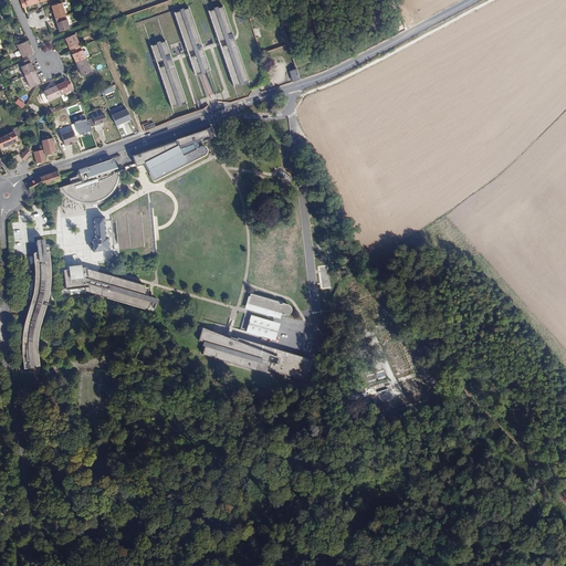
[(62,9),(61,3),(51,6),(54,19),(64,16),(62,9)]
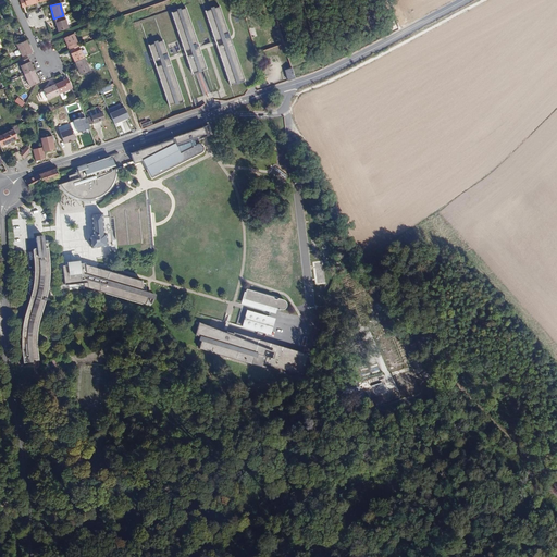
[(217,7),(202,12),(213,42),(227,37),(217,7)]
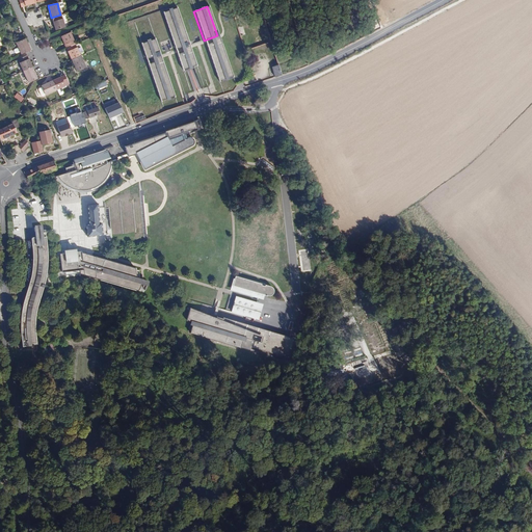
[(176,8),(162,12),(175,50),(188,45),(176,8)]
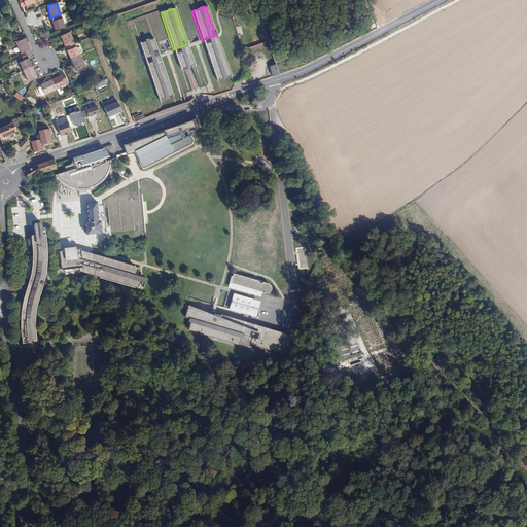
[(37,25),(43,23),(39,10),(29,14),(29,16),(32,15),(34,22),(36,21),(37,25)]
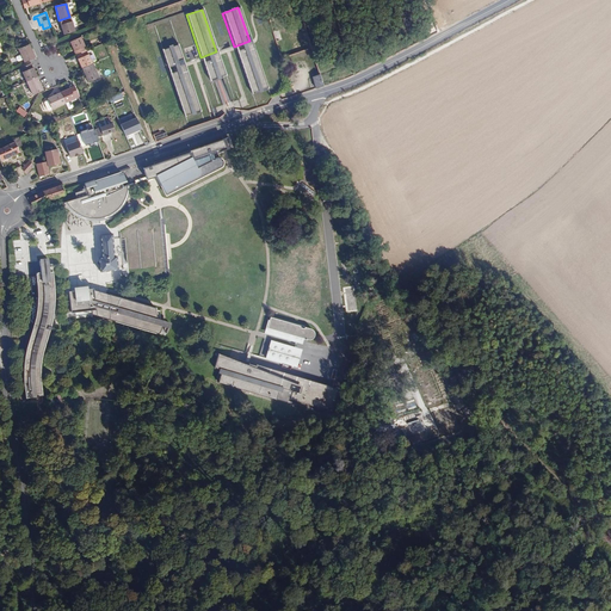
[(73,29),(69,17),(59,20),(62,32),(73,29)]
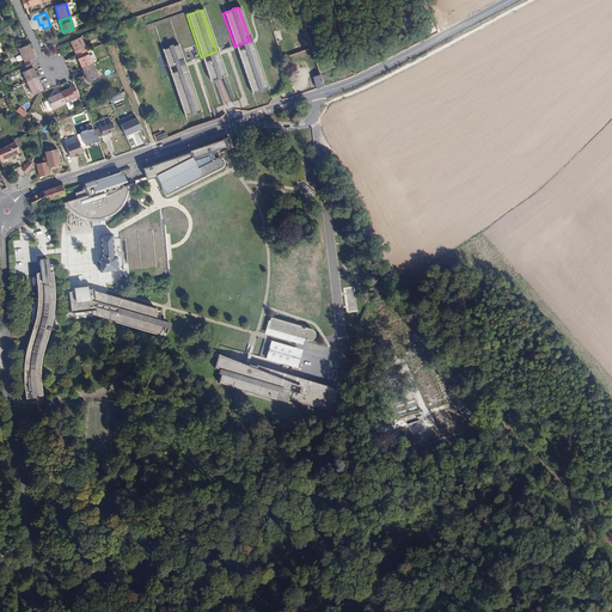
[(281,28),(270,31),(274,42),(285,38),(281,28)]
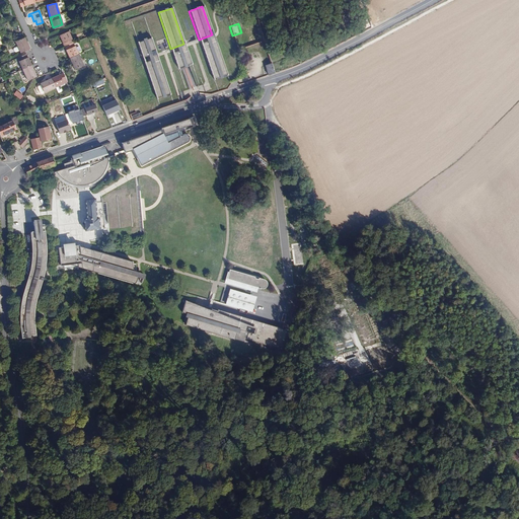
[(70,45),(65,31),(58,35),(63,48),(70,45)]
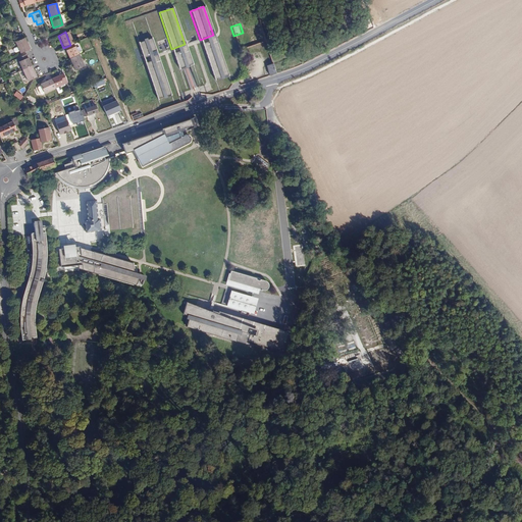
[(213,35),(200,40),(201,43),(214,39),(213,37),(213,35)]
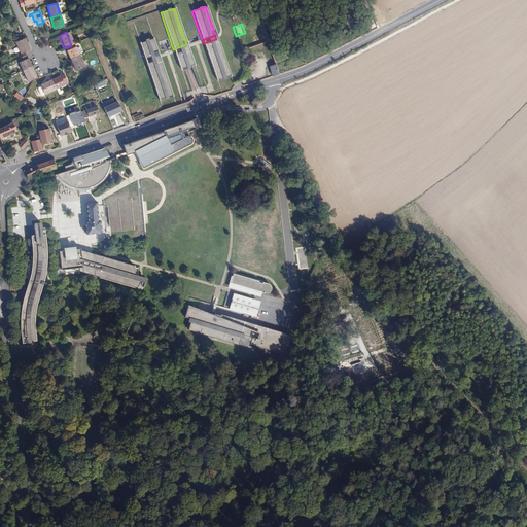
[(29,48),(24,37),(14,41),(16,46),(13,47),(12,49),(13,51),(15,51),(19,50),(21,53),(29,48)]
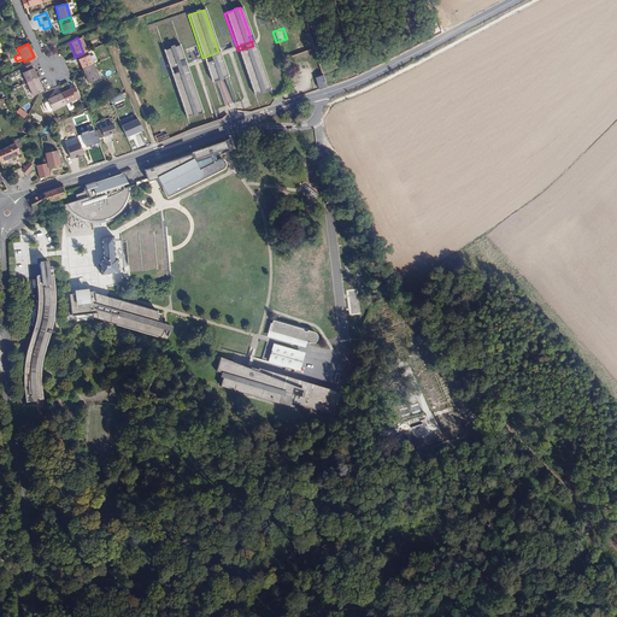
[(186,64),(178,45),(163,51),(170,70),(186,64)]
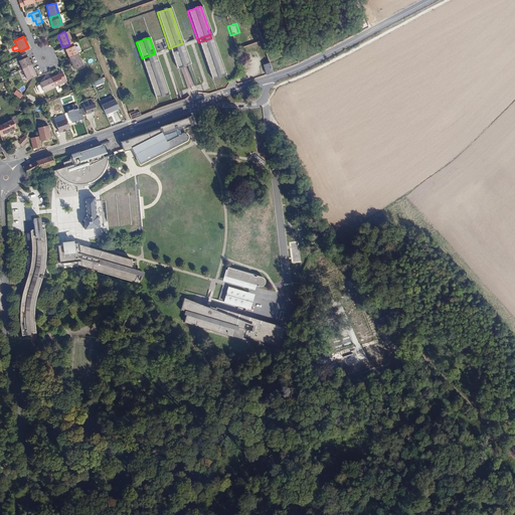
[(211,38),(198,42),(211,78),(224,73),(211,38)]
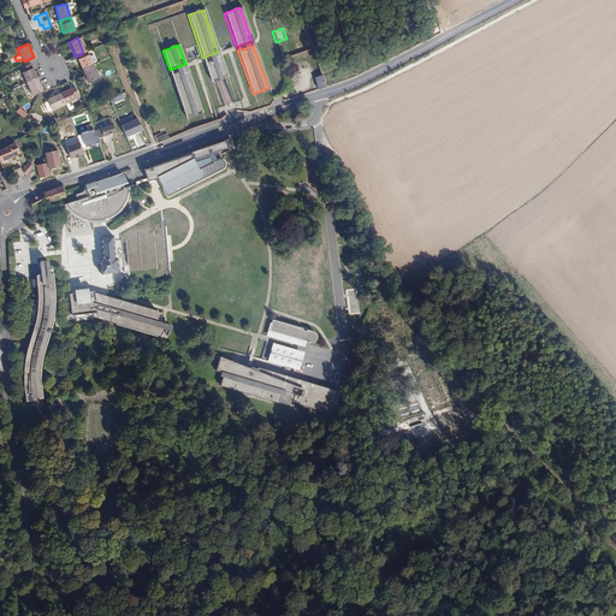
[(218,52),(202,58),(203,60),(203,63),(220,57),(219,54),(218,52)]
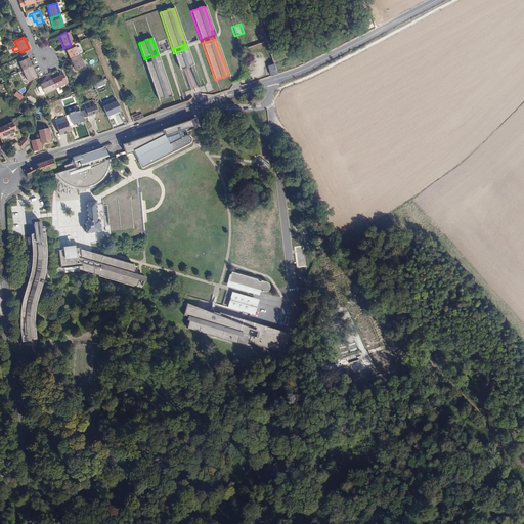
[(75,56),(71,45),(63,48),(68,58),(75,56)]
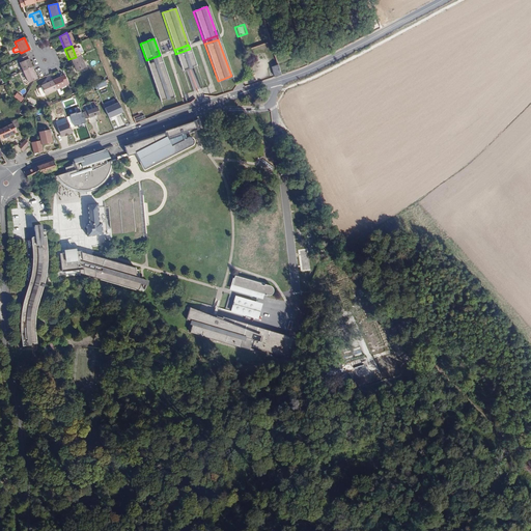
[(190,49),(175,54),(182,71),(195,65),(190,49)]
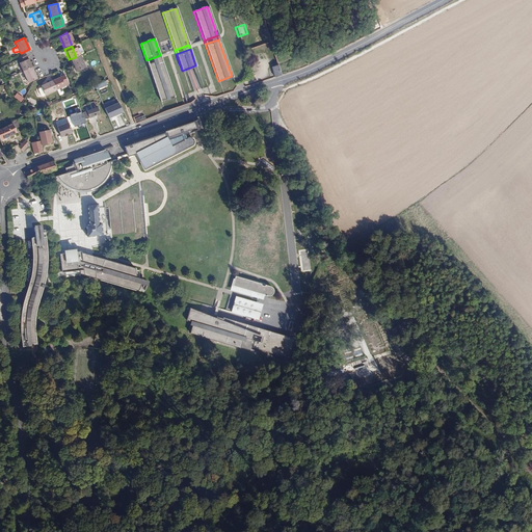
[(17,59),(23,72),(31,68),(26,55),(17,59)]
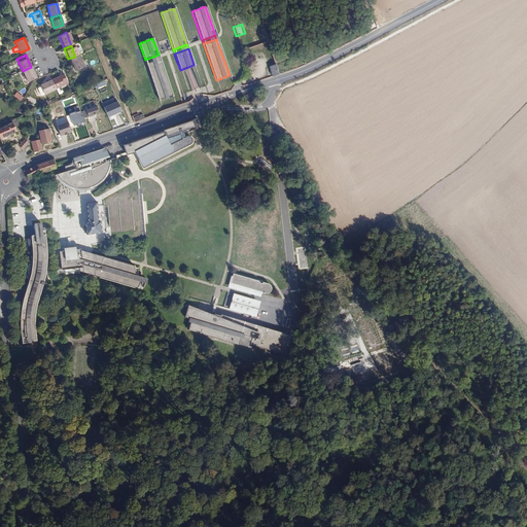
[(159,55),(145,60),(146,64),(160,59),(159,55)]
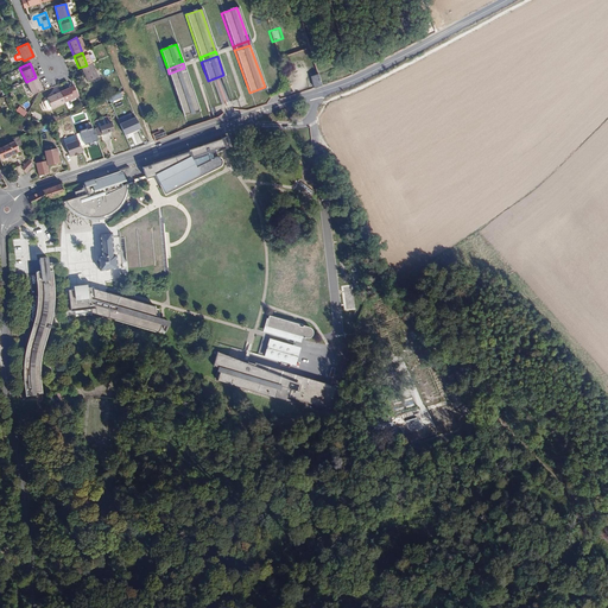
[(93,78),(87,65),(78,68),(84,82),(93,78)]
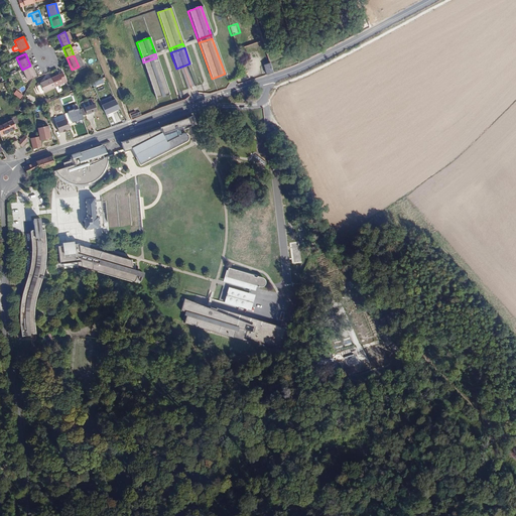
[(156,57),(143,62),(155,98),(168,94),(156,57)]
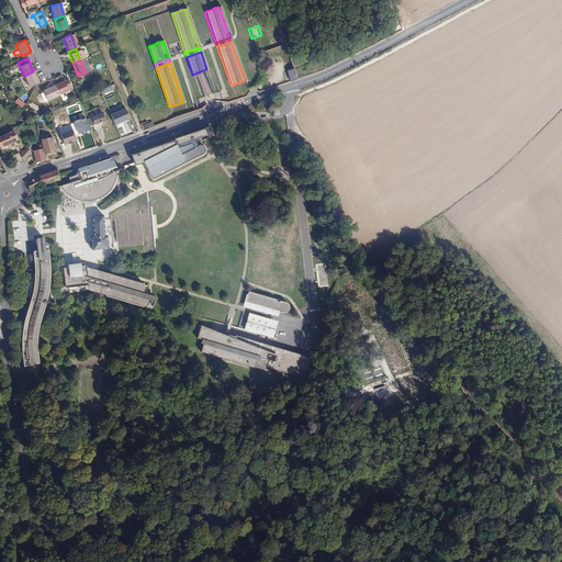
[(289,82),(296,80),(292,69),(285,71),(289,82)]
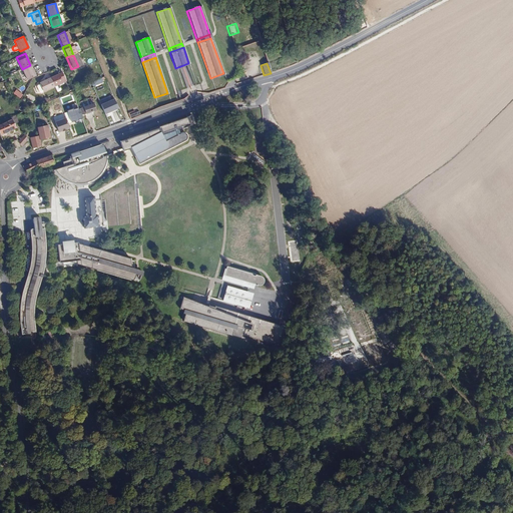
[(27,80),(35,76),(30,65),(22,69),(27,80)]
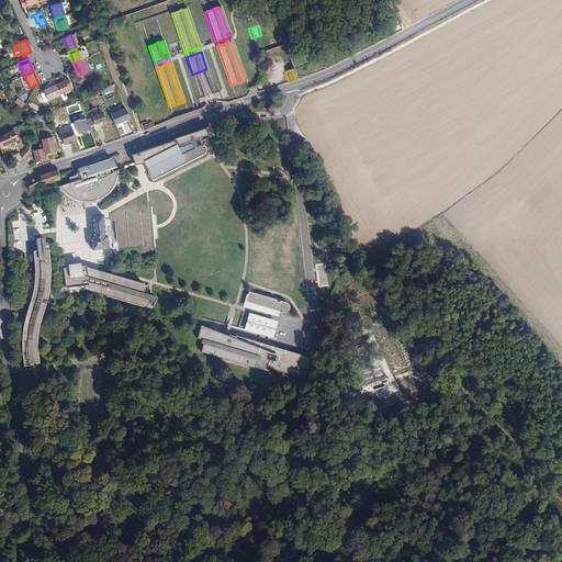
[(67,80),(55,85),(59,96),(65,93),(72,90),(67,80)]
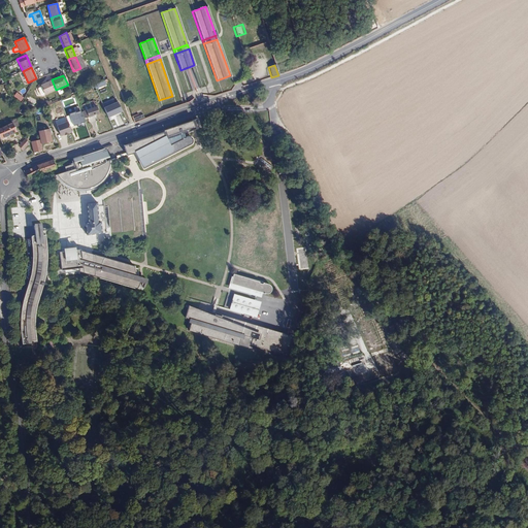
[(56,90),(52,79),(40,85),(40,87),(44,95),(56,90)]
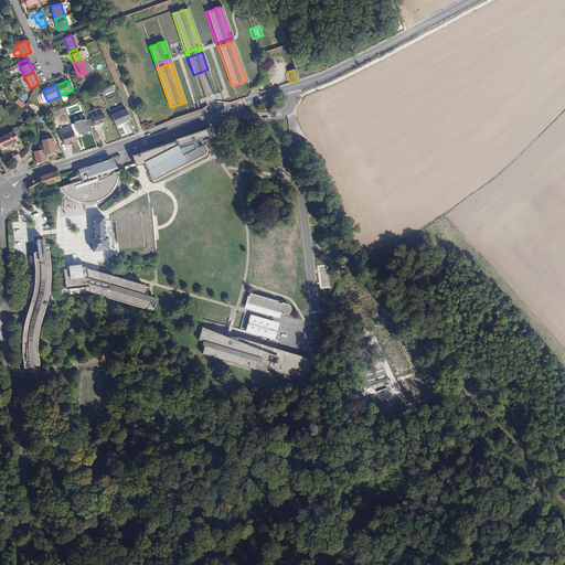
[(112,91),(109,86),(98,91),(100,95),(112,91)]
